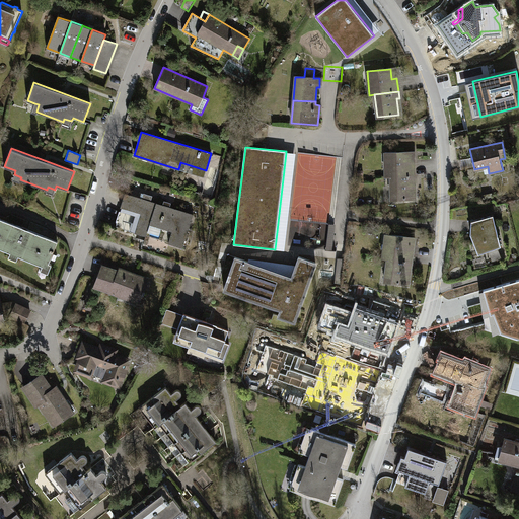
[(296,153),(286,152),(275,249),(284,250),(296,153)]
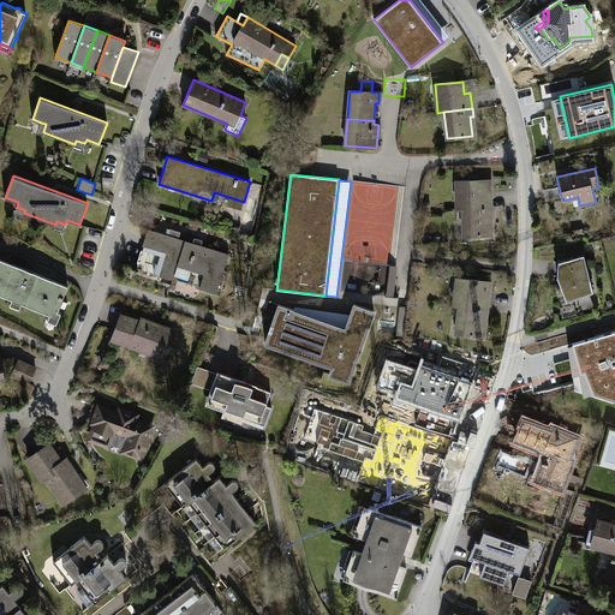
[(484,192),(484,180),(457,180),(458,209),(463,209),(491,208),(491,192),(484,192)]
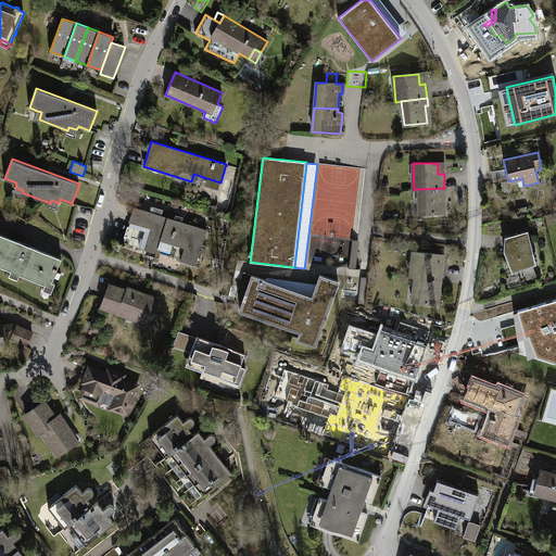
[(193,174),(191,181),(218,190),(220,182),(193,174)]
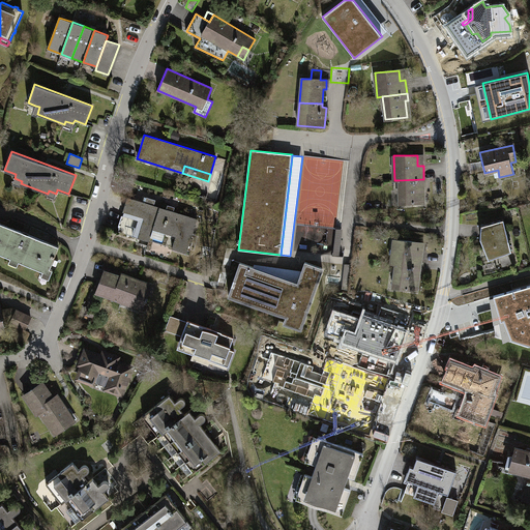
[(423,179),(399,180),(400,203),(420,203),(420,187),(423,187),(423,179)]
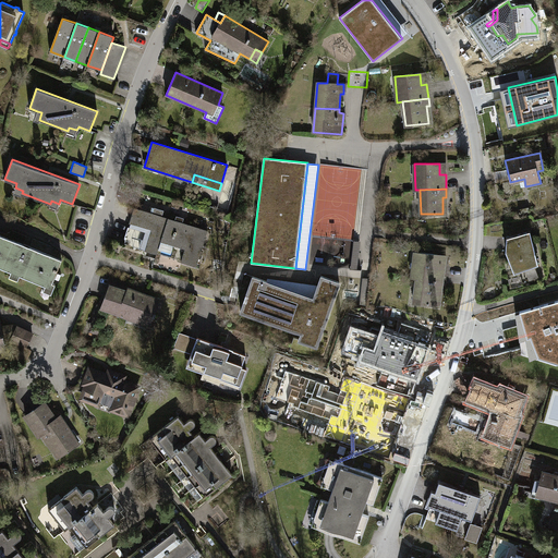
[(153,214),(134,207),(130,222),(131,222),(124,244),(157,254),(161,242),(168,218),(162,216),(164,210),(155,207),(153,214)]
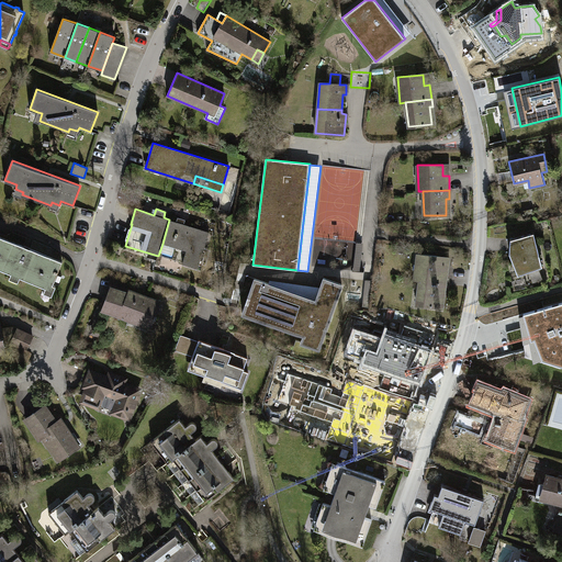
[(210,232),(169,220),(163,244),(187,250),(182,263),(198,268),(210,232)]
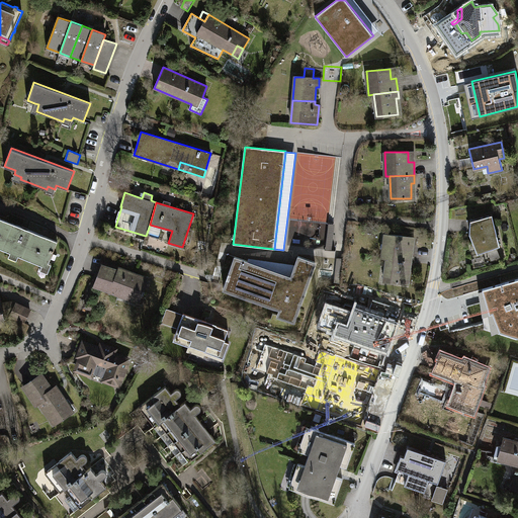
[(500,246),(492,214),(470,220),(469,233),(478,254),(500,246)]
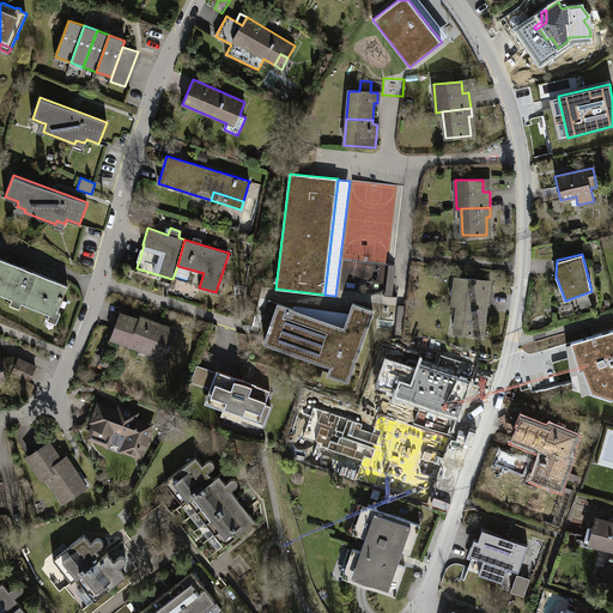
[(58,311),(68,285),(0,258),(0,293),(12,298),(22,303),(50,314),(50,315),(53,310),(58,311)]
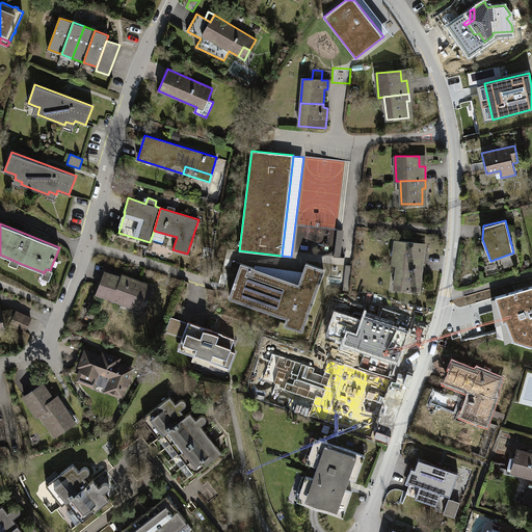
[(341,258),(344,230),(337,229),(334,257),(341,258)]
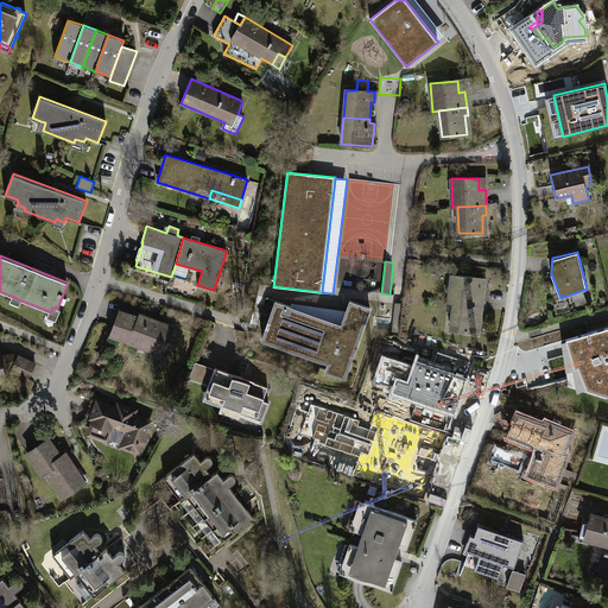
[(477,290),(480,278),(453,274),(449,302),(454,303),(482,306),(485,291),(477,290)]
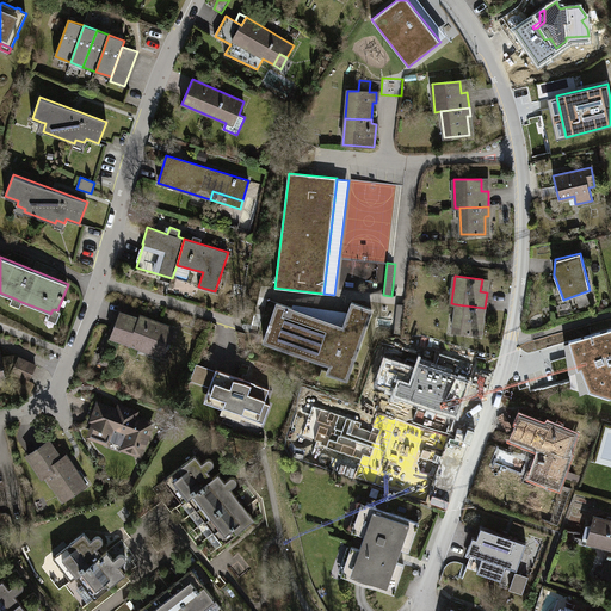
[(121,313),(142,321),(147,310),(121,301),(112,322),(107,321),(104,329),(109,332),(98,363),(105,365),(115,338),(111,337),(121,313)]
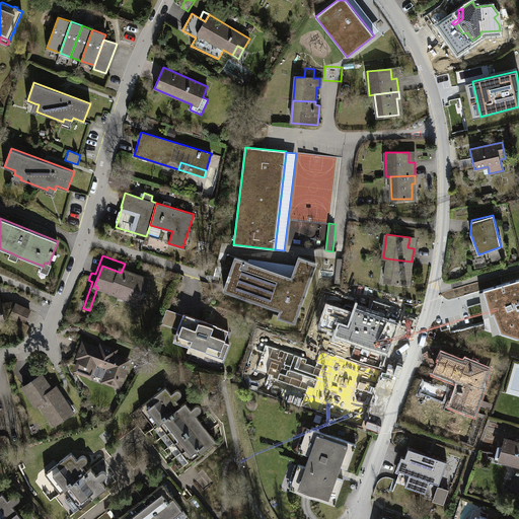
[(278,316),(295,322),(315,263),(299,256),(292,277),(235,256),(224,289),(280,309),(278,316)]
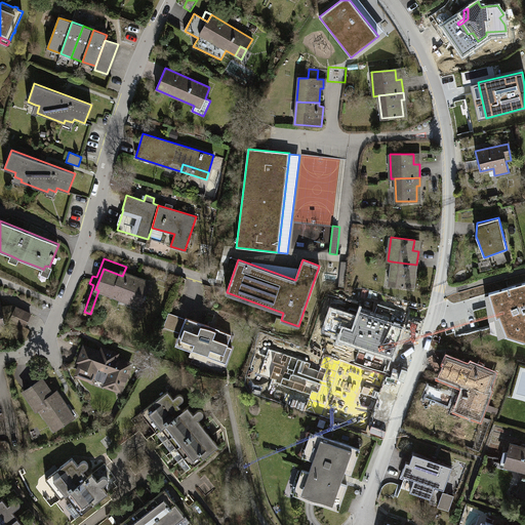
[(348,263),(341,261),(338,287),(346,288),(348,263)]
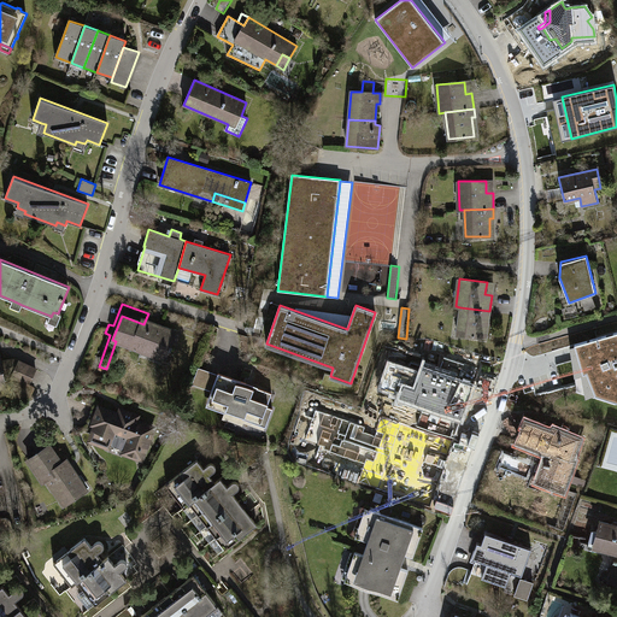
[(488,321),(489,311),(460,307),(457,334),(482,338),(485,319),(488,321)]
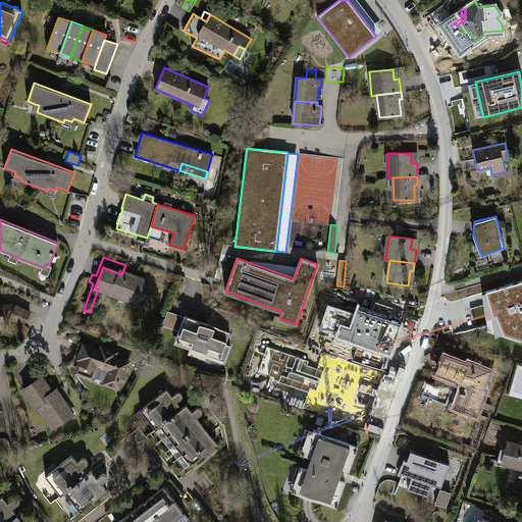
[(43,268),(43,267),(41,272),(49,275),(52,266),(49,265),(45,264),(43,268)]
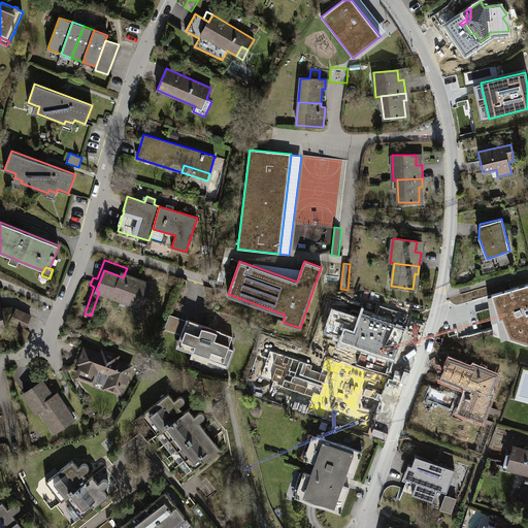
[(124,296),(143,303),(144,300),(146,300),(147,297),(145,296),(151,285),(128,276),(127,279),(123,277),(104,270),(96,291),(99,292),(122,300),(124,296)]
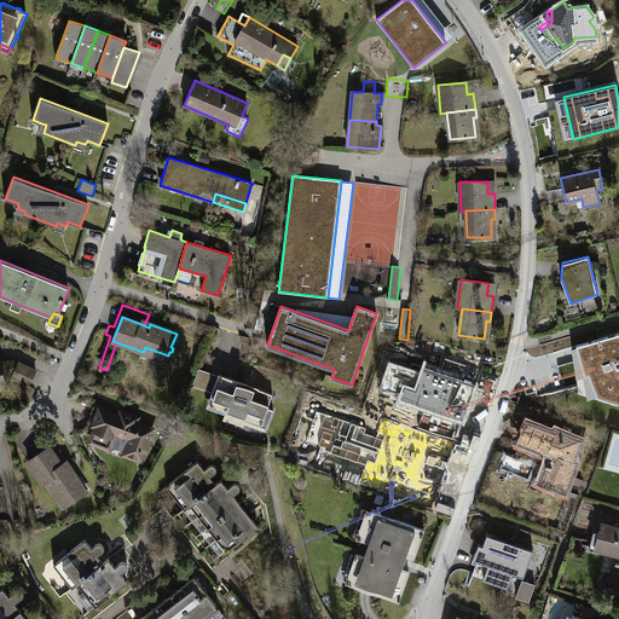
[(618,334),(577,346),(585,375),(589,374),(599,397),(618,403),(618,368),(618,369),(615,363),(618,360),(618,334)]
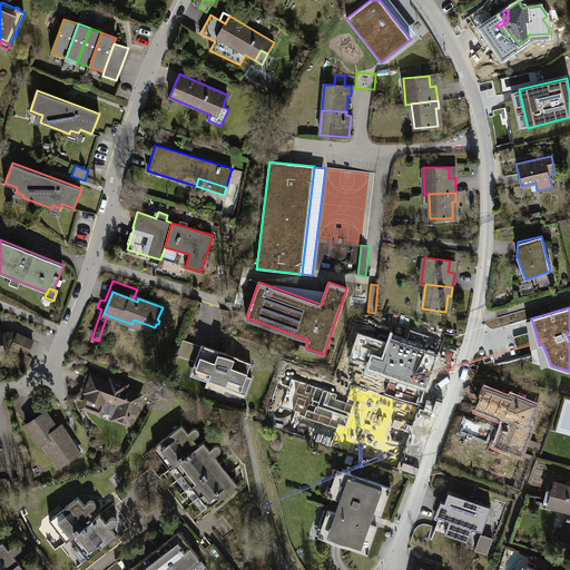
[(153,333),(155,327),(134,320),(131,324),(153,333)]
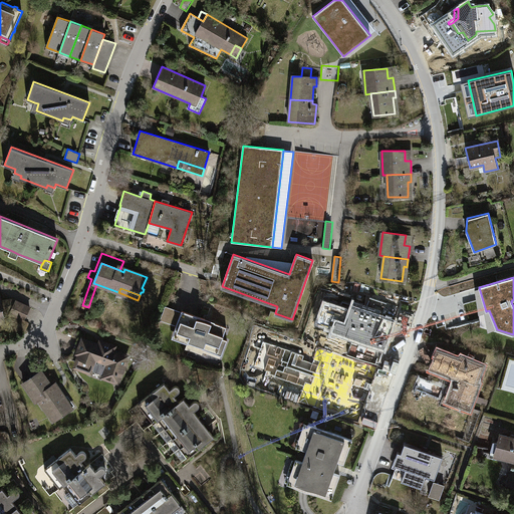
[(11,310),(16,301),(11,299),(1,300),(2,312),(9,311),(12,312),(11,310)]
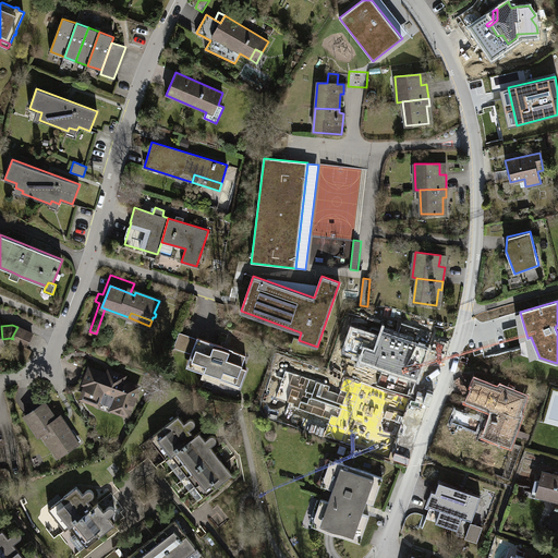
[(25,348),(33,334),(17,326),(17,327),(12,337),(13,339),(13,342),(25,348)]
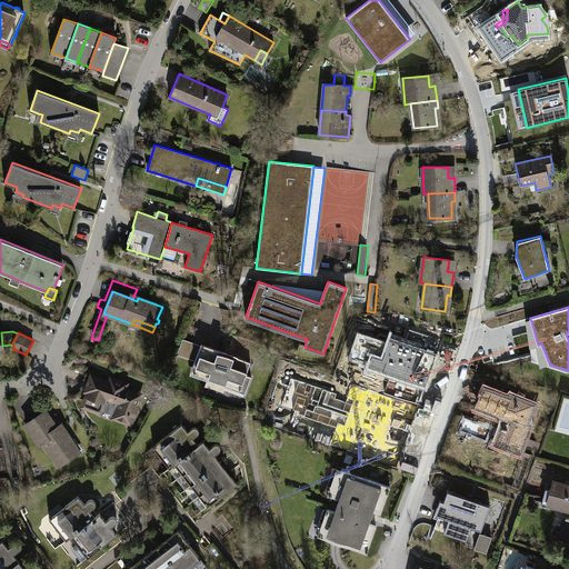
[(195,360),(201,346),(182,339),(177,353),(195,360)]
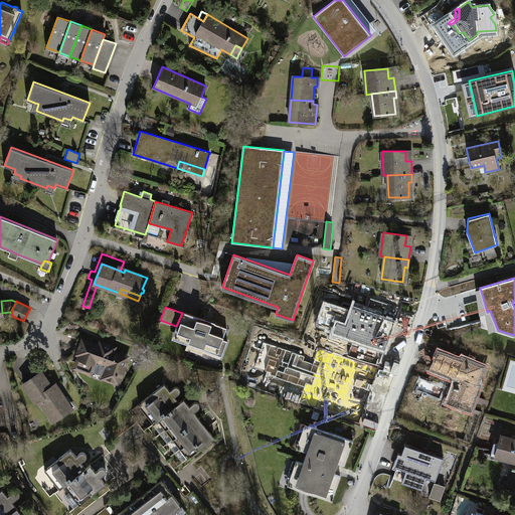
[(389,330),(392,323),(378,318),(376,324),(368,321),(370,315),(352,309),(348,318),(345,317),(340,332),(349,335),(350,332),(371,339),(370,344),(385,350),(390,336),(384,334),(386,329),(389,330)]
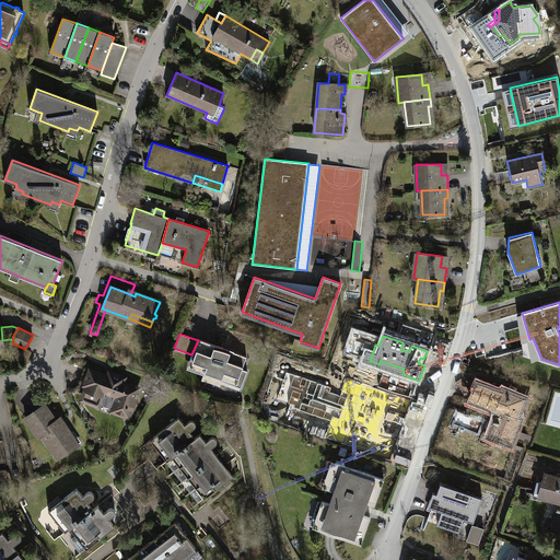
[(242,369),(247,357),(233,351),(232,354),(222,350),(223,348),(198,338),(198,340),(191,354),(187,368),(203,374),(205,372),(222,378),(222,381),(241,387),(247,371),(242,369)]
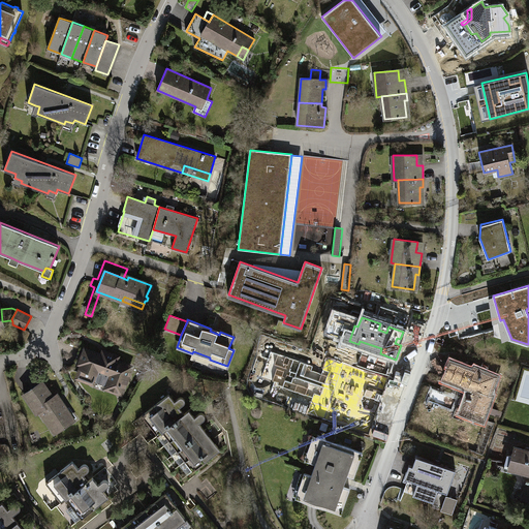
[(407,333),(403,332),(400,339),(397,338),(395,343),(401,345),(396,360),(397,360),(407,333)]
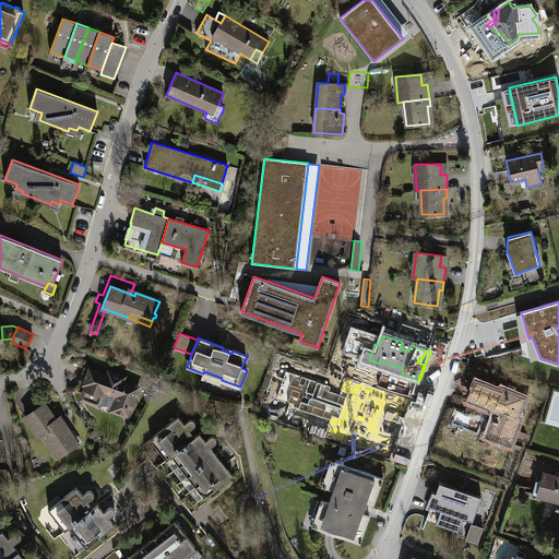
[(134,395),(138,387),(123,381),(125,377),(115,375),(114,378),(91,369),(85,383),(93,385),(87,400),(99,404),(100,402),(113,406),(111,409),(128,415),(131,405),(128,404),(131,394),(134,395)]
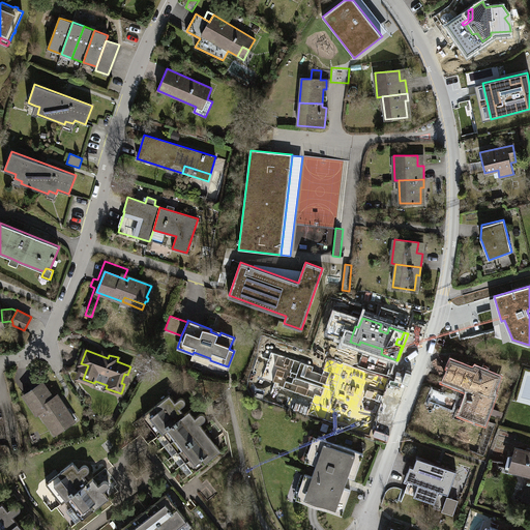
[(193,354),(190,359),(208,365),(209,362),(227,370),(228,366),(210,360),(210,358),(194,352),(193,354)]
